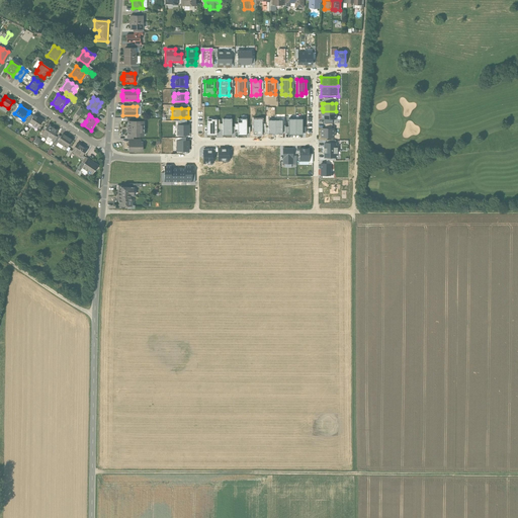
[(38,117),(34,115),(33,116),(29,122),(37,127),(42,121),(37,117),(38,117)]
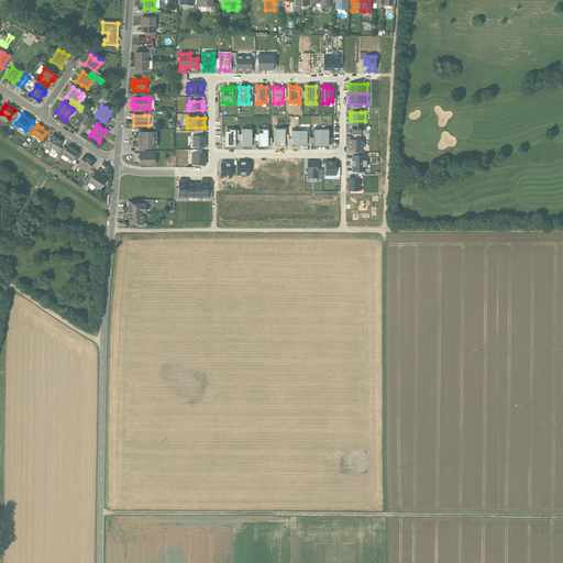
[(235,141),(235,131),(235,130),(230,130),(230,131),(225,131),(225,146),(235,146),(235,141)]
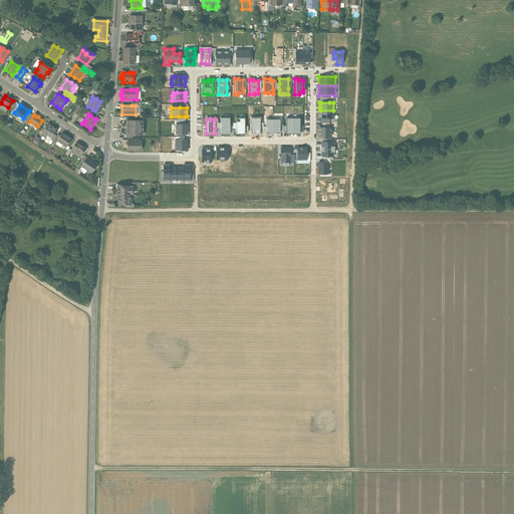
[(230,133),(230,126),(230,118),(221,118),(221,122),(221,130),(221,135),(230,135),(230,133)]
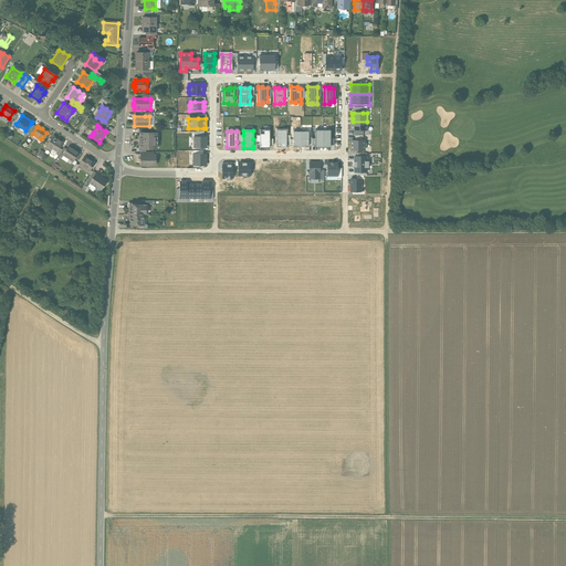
[(270,148),(270,146),(270,139),(270,130),(260,130),(260,136),(260,143),(260,148),(270,148)]
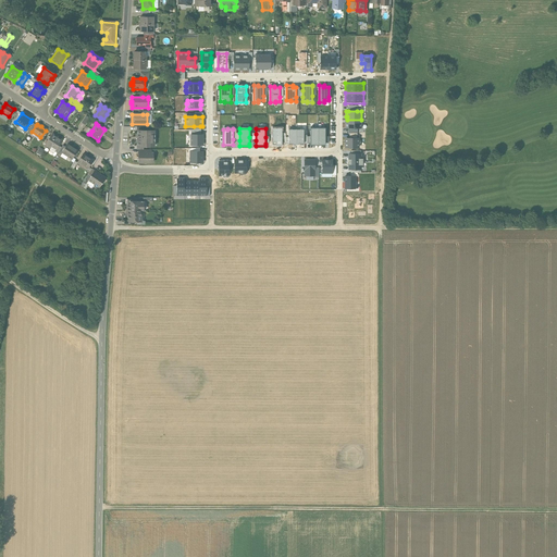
[(138,146),(138,147),(144,147),(152,147),(153,131),(144,131),(138,131),(138,134),(137,134),(137,138),(138,138),(138,139),(137,139),(137,143),(138,143),(138,146)]
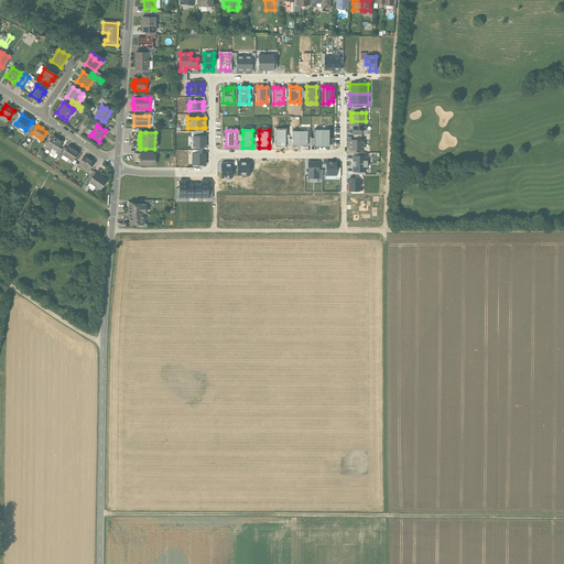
[(53,136),(45,147),(52,150),(52,149),(56,152),(60,148),(63,142),(58,139),(53,136)]
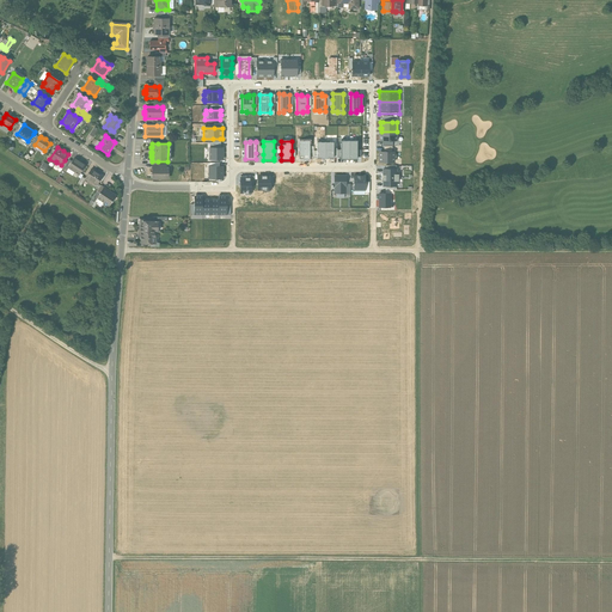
[(220,148),(209,148),(209,160),(222,159),(222,148),(220,148)]
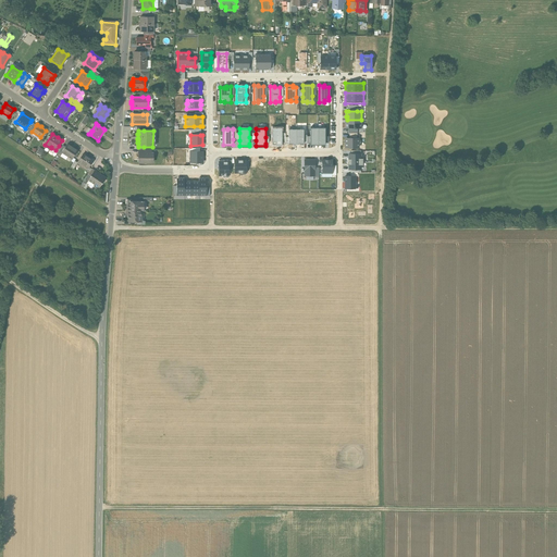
[(357,138),(349,138),(345,138),(345,148),(358,148),(358,146),(361,145),(361,140),(358,140),(358,138),(357,138)]
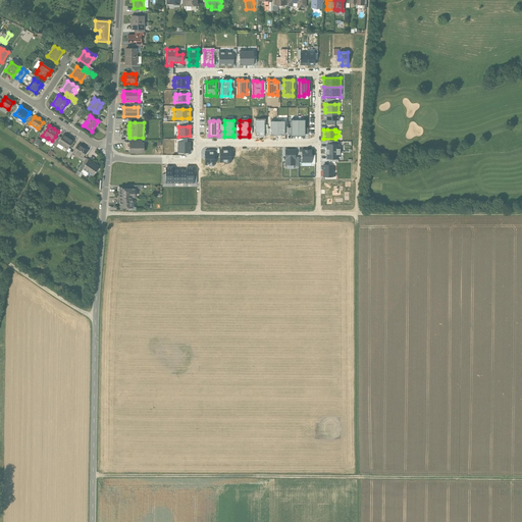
[(61,139),(58,143),(64,147),(65,146),(68,148),(72,143),(69,141),(70,139),(63,135),(61,139)]
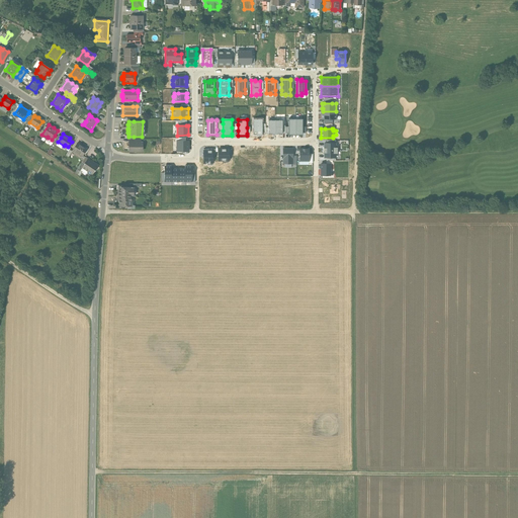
[(188,141),(177,141),(177,152),(188,151),(188,141)]
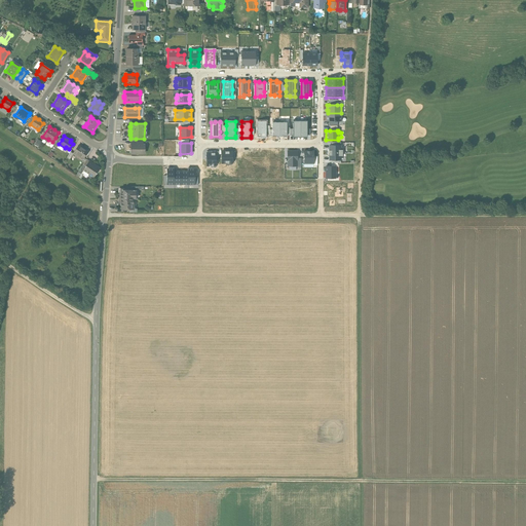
[(78,145),(74,152),(83,158),(83,159),(84,158),(88,151),(78,145)]
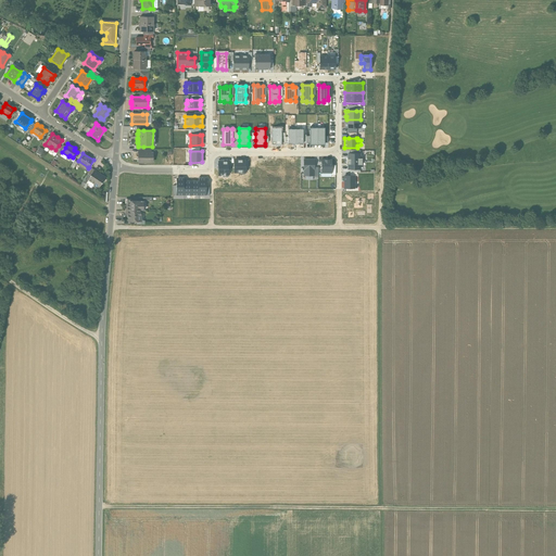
[(138,162),(152,162),(153,153),(151,153),(143,153),(138,153),(138,162)]
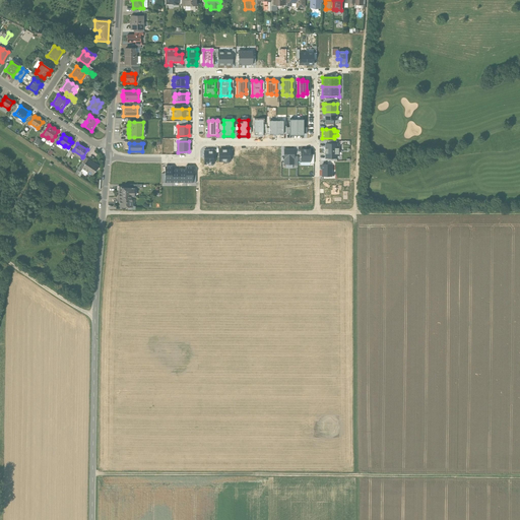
[(213,166),(213,158),(213,151),(212,151),(212,149),(208,149),(208,151),(204,151),(204,154),(203,154),(203,159),(204,159),(204,165),(208,165),(208,166),(213,166)]
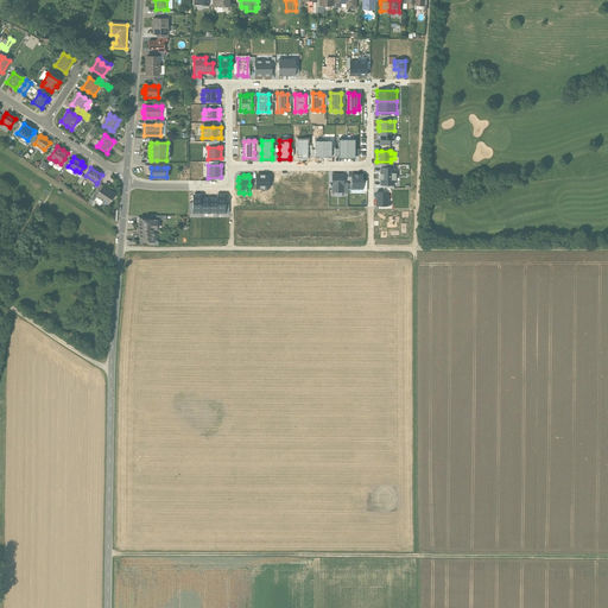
[(268,190),(268,183),(268,175),(257,175),(257,189),(261,189),(261,190),(268,190)]
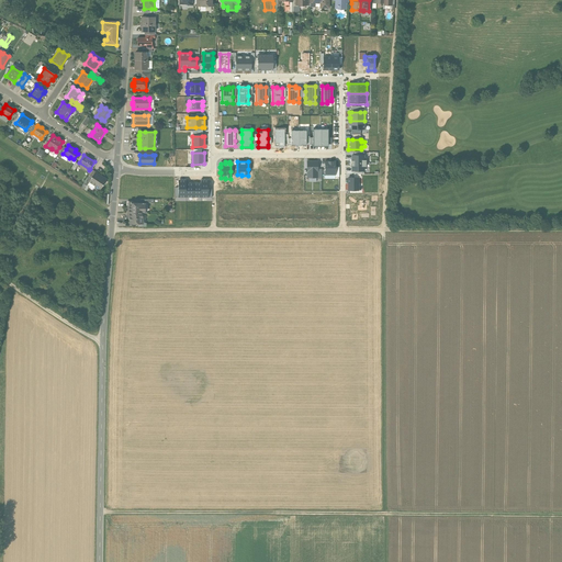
[(317,161),(307,161),(307,178),(317,178),(317,169),(317,161)]
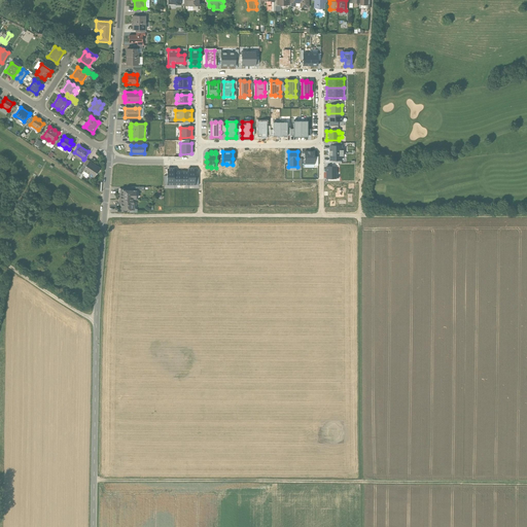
[(305,164),(314,164),(314,156),(314,151),(305,151),(305,164)]
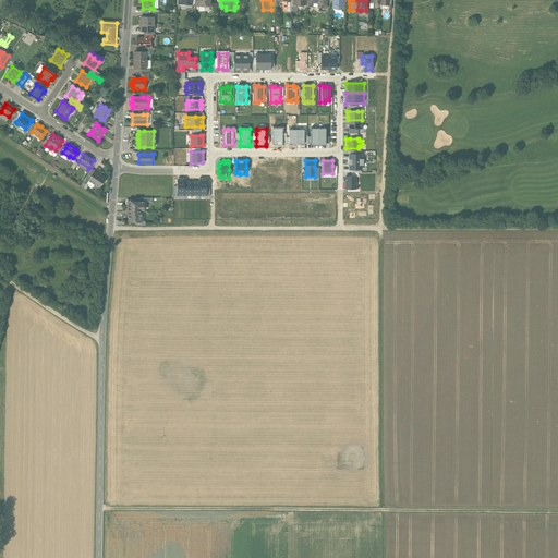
[(91,177),(88,181),(95,184),(94,185),(94,186),(95,187),(95,189),(96,189),(97,189),(98,189),(99,189),(99,187),(106,179),(95,171),(91,177)]
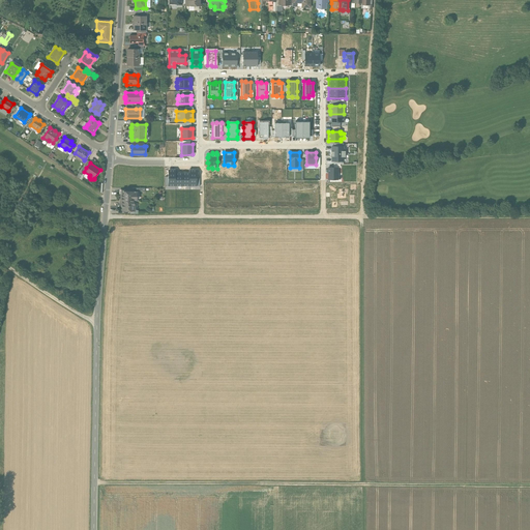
[(337,168),(328,168),(328,179),(337,179),(337,168)]
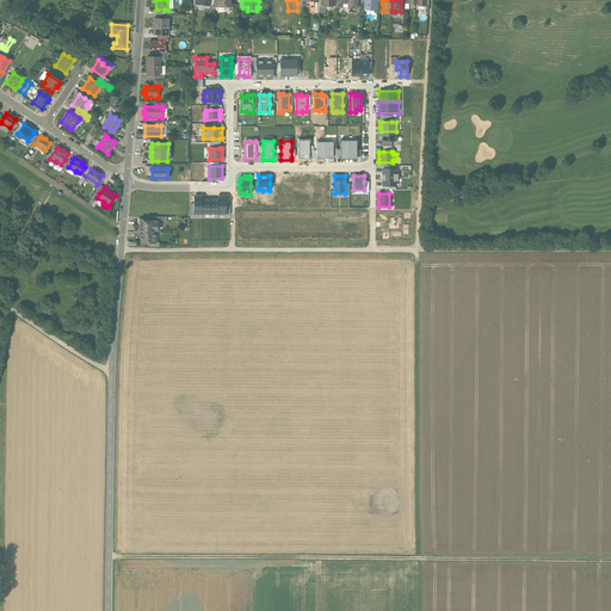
[(210,215),(210,199),(208,199),(203,199),(203,196),(196,196),(193,196),(193,216),(210,215)]
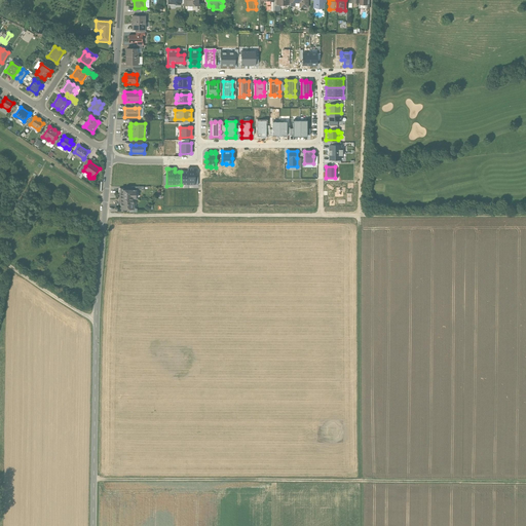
[(183,172),(181,172),(181,185),(195,185),(195,168),(187,168),(188,172),(183,172)]
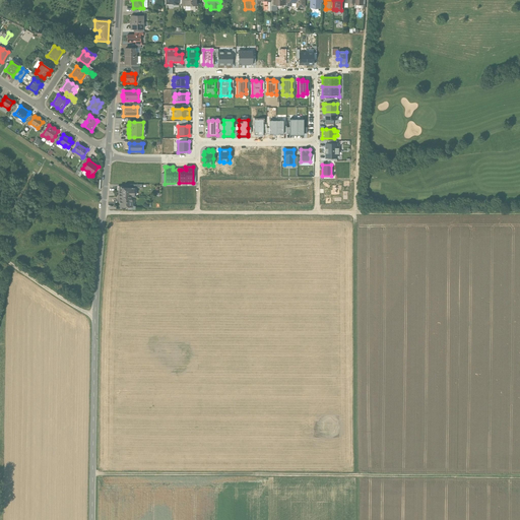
[(134,197),(134,189),(134,188),(130,188),(119,188),(119,197),(120,197),(132,197),(134,197)]
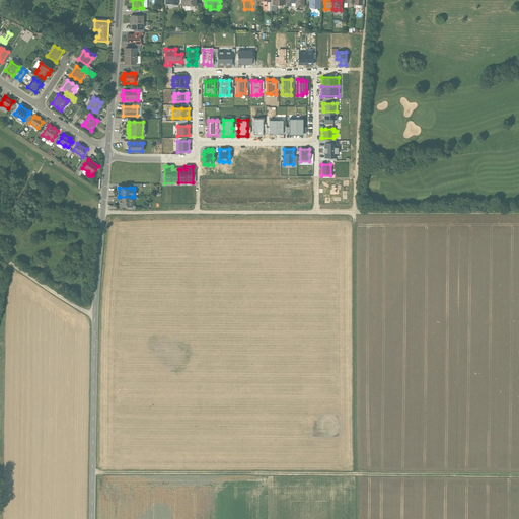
[(132,206),(132,197),(120,197),(120,207),(128,207),(132,207),(132,206)]
